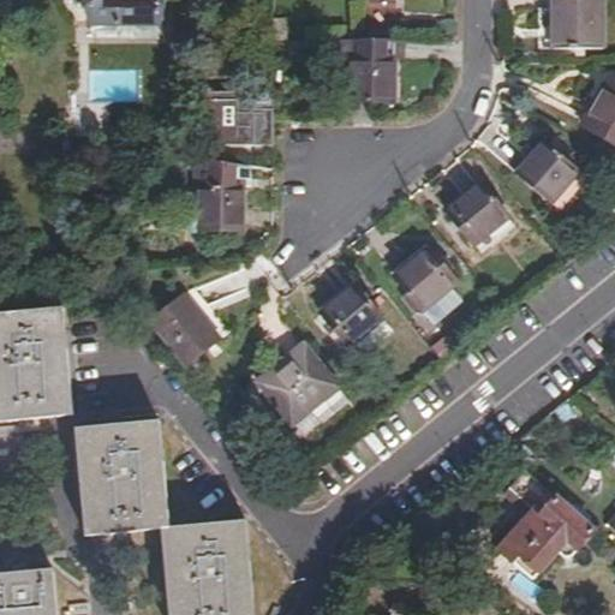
[(85,0),(87,24),(157,25),(156,0),(85,0)]
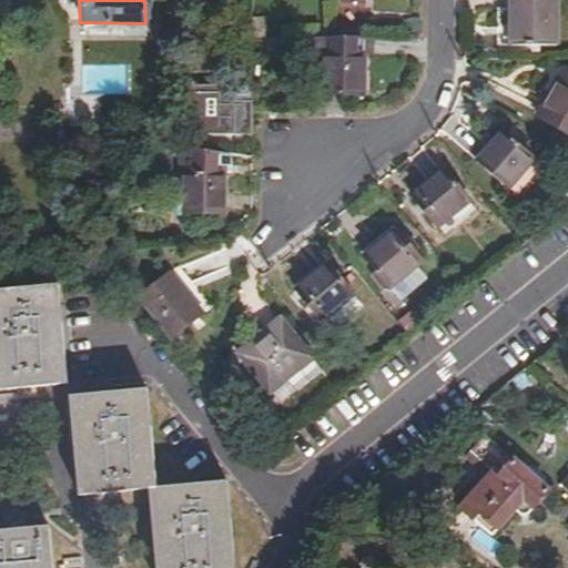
[(554,49),(553,0),(508,0),(509,49),(554,49)]
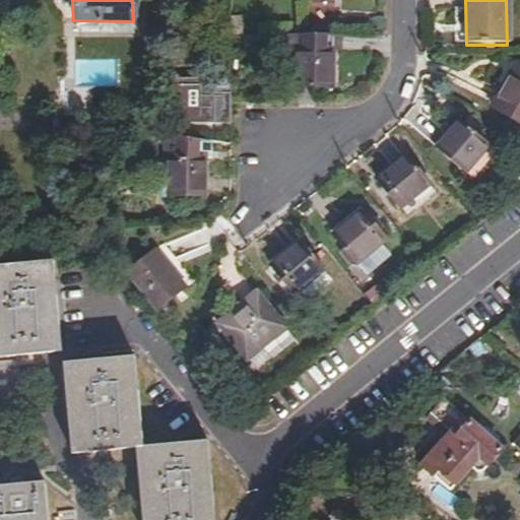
[(333,51),(334,36),(288,35),(288,50),(297,51),(296,87),(332,88),(333,51)]
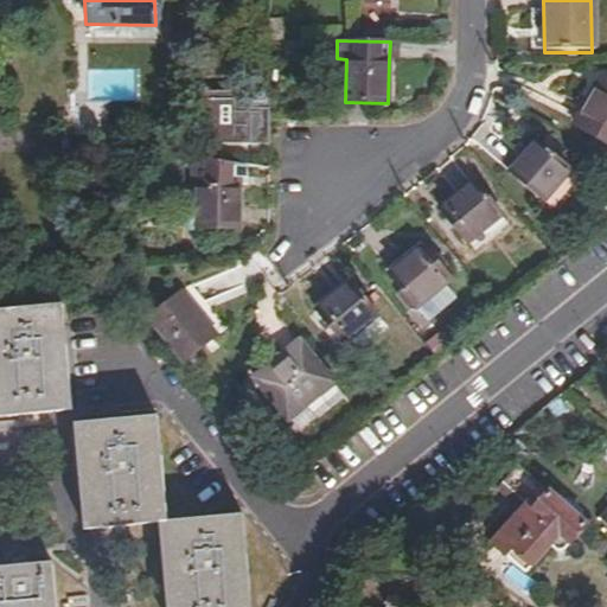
[(398,42),(390,42),(389,59),(398,59),(398,42)]
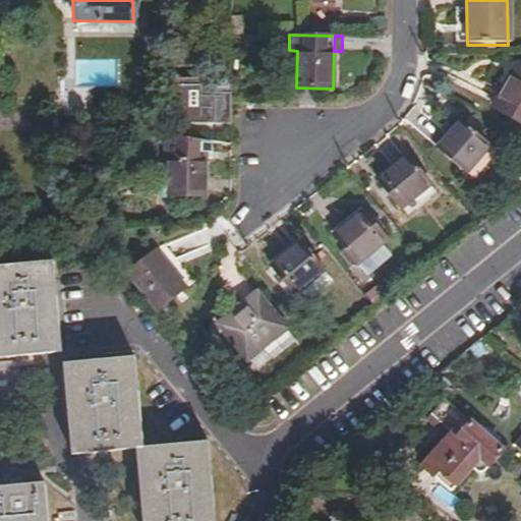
[(520,122),(520,72),(514,68),(493,108),(520,122)]
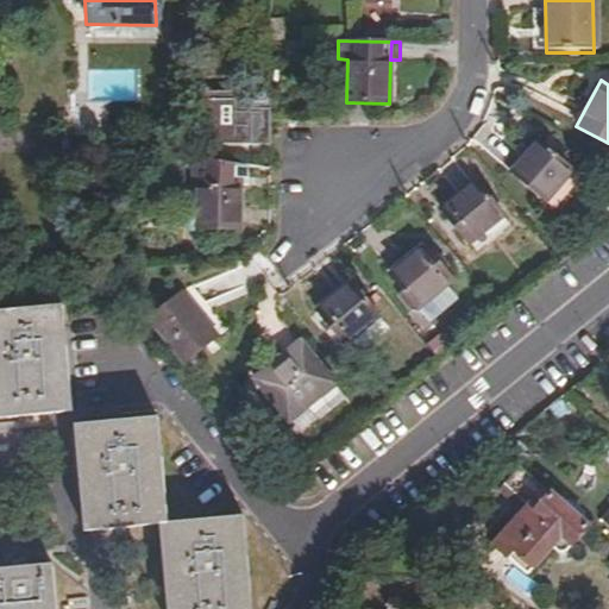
[(244,157),(245,121),(214,121),(213,156),(244,157)]
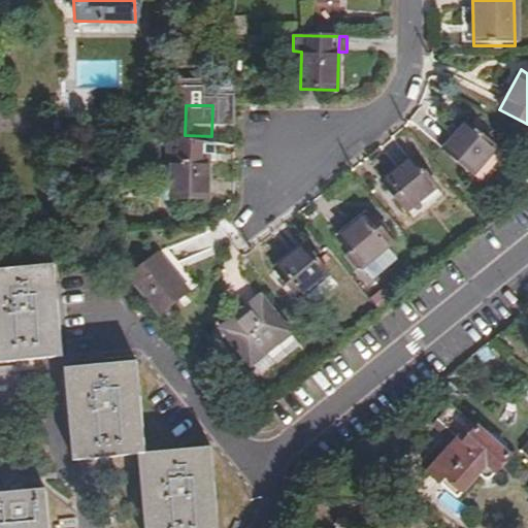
[(496,146),(468,122),(441,150),(468,174),(496,146)]
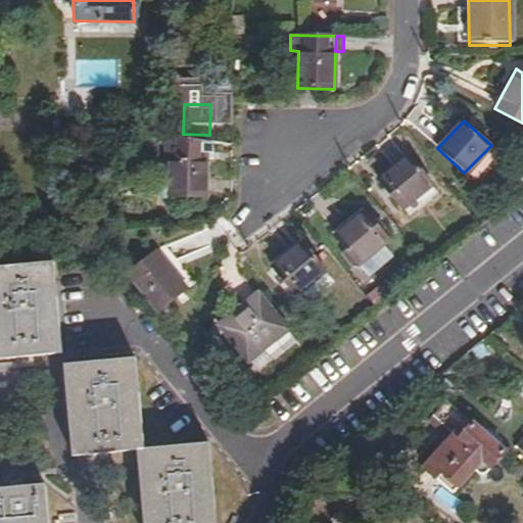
[(210,158),(211,141),(164,136),(165,198),(205,197),(204,158),(210,158)]
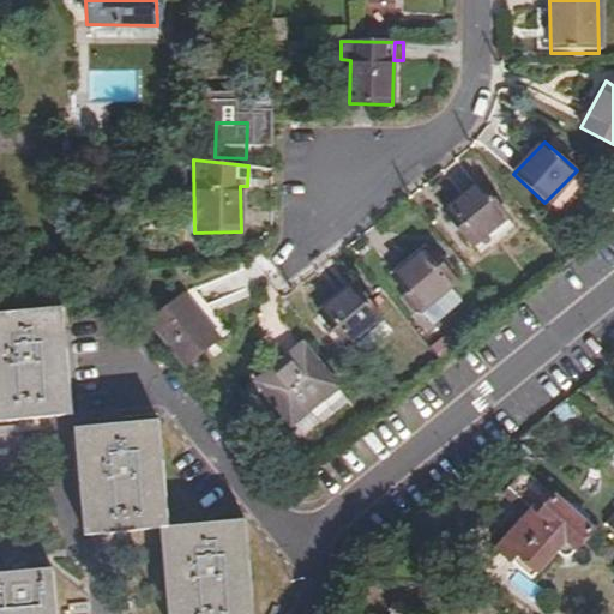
[(513,223),(480,180),(444,208),(479,251),(513,223)]
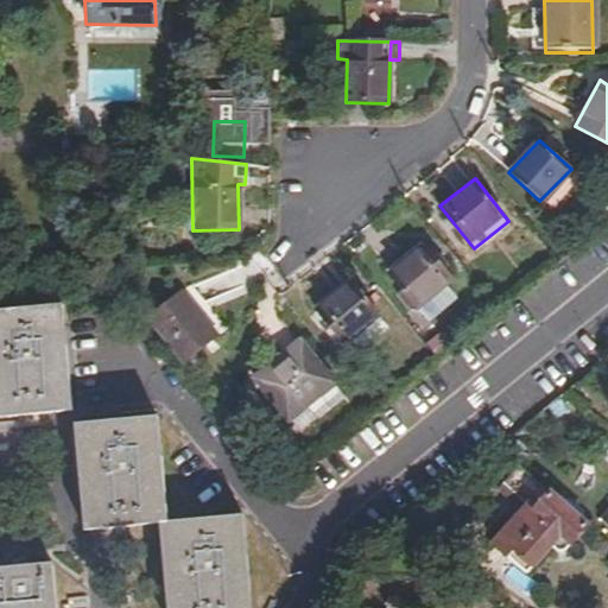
[(450,277),(424,244),(387,272),(425,318),(453,297),(443,284),(450,277)]
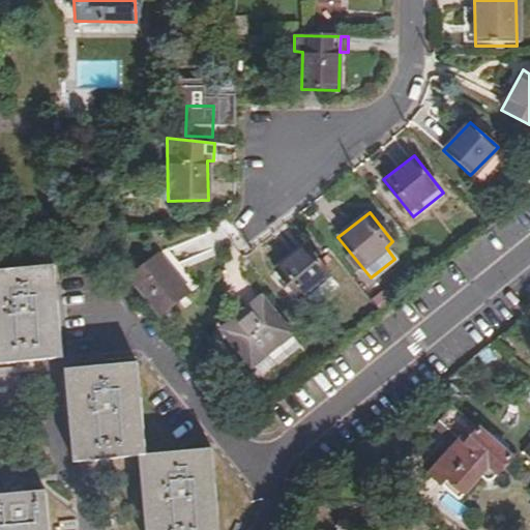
[(335,285),(303,244),(273,269),(295,296),(299,294),(308,304),(335,285)]
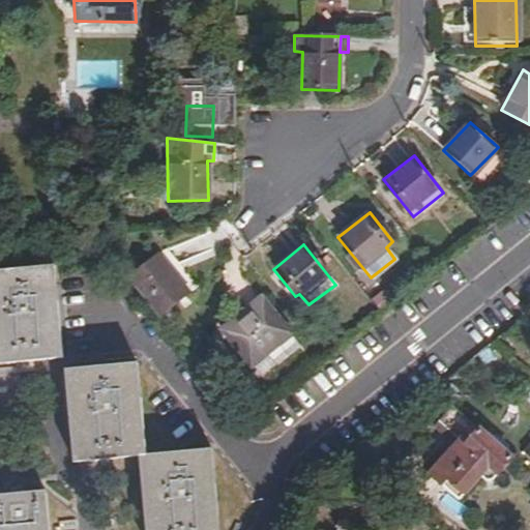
[(123,275),(155,314),(186,288),(155,249),(123,275)]
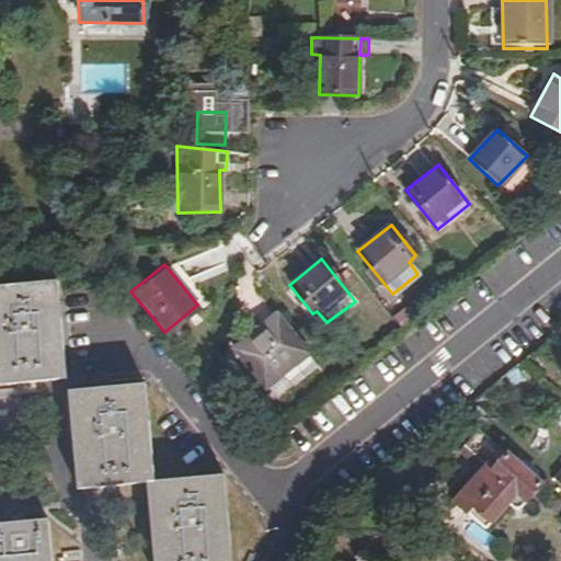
[(0,381),(64,376),(54,279),(0,285),(0,381)]
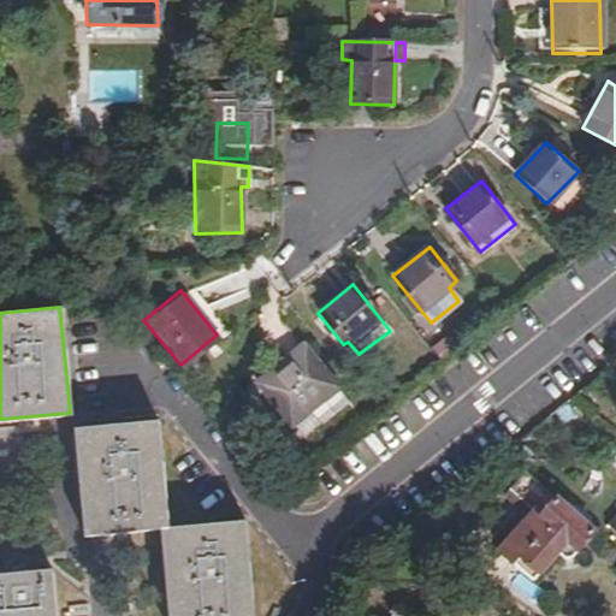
[(255,378),(290,419),(309,406),(317,416),(342,396),(302,342),(255,378)]
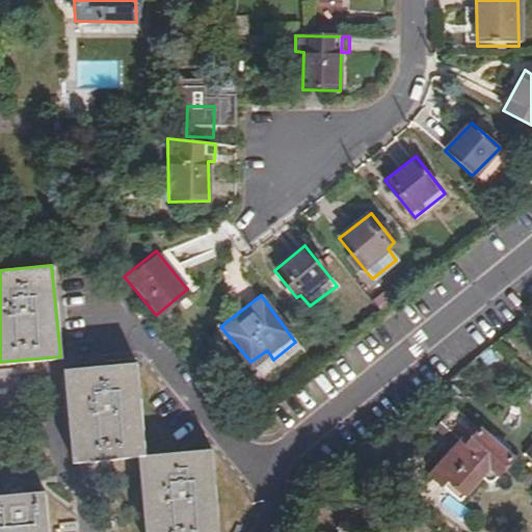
[(267,350),(250,362),(259,372),(273,360),(267,350)]
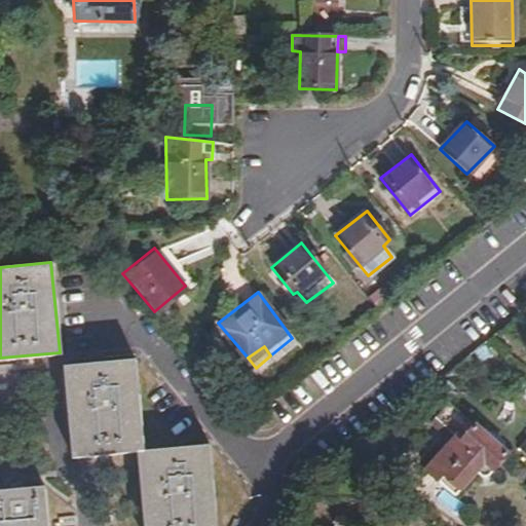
[(145,451),(135,358),(64,366),(74,458),(138,452),(145,525),(218,525),(210,444),(145,451)]
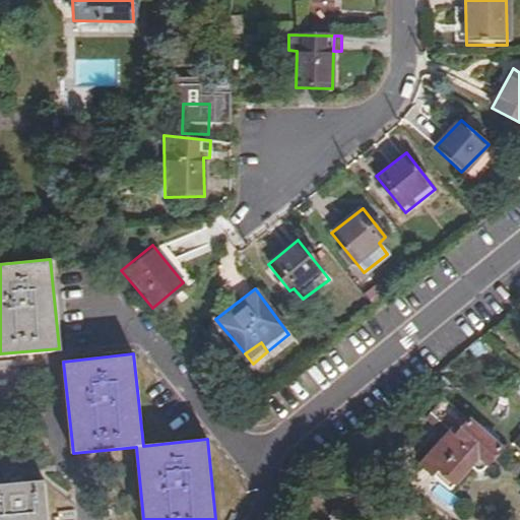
[(504,450),(447,399),(427,421),(440,435),(446,429),(452,434),(423,466),(435,478),(442,472),(457,486),(472,470),(477,474),(484,472),(504,450)]
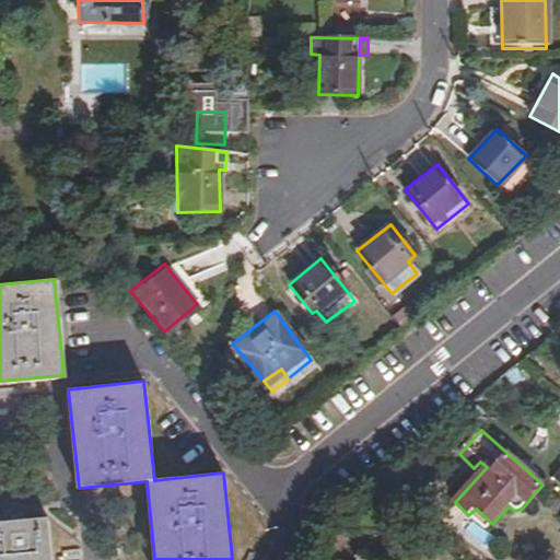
[(0,559),(51,559),(49,520),(0,524),(0,559)]
